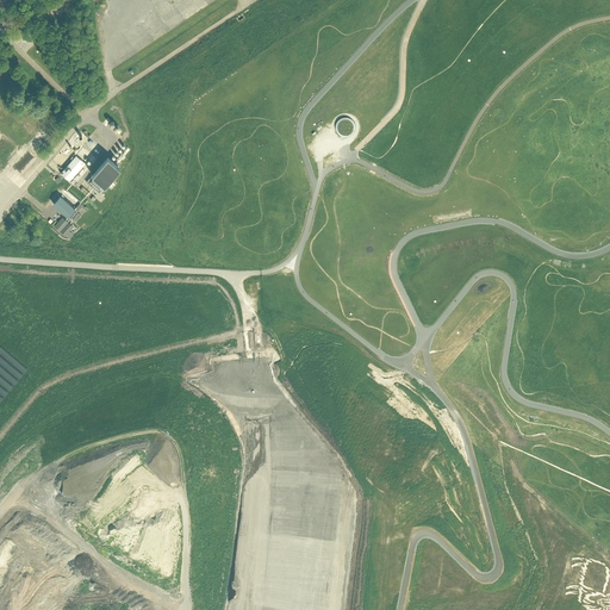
[(344,137),(346,137),(347,136),(348,136),(349,136),(350,135),(352,135),(352,134),(353,134),(353,132),(354,131),(354,130),(354,129),(355,128),(355,126),(354,125),(354,124),(354,123),(353,122),(353,120),(352,120),(352,119),(350,119),(349,118),(348,118),(347,118),(346,117),(344,117),(343,118),(342,118),(341,118),(340,119),(338,119),(338,120),(337,120),(337,122),(336,123),(336,124),(335,125),(335,126),(335,128),(335,129),(336,130),(336,131),(337,132),(337,134),(338,134),(338,135),(340,135),(341,136),(342,136),(343,136),(344,137)]
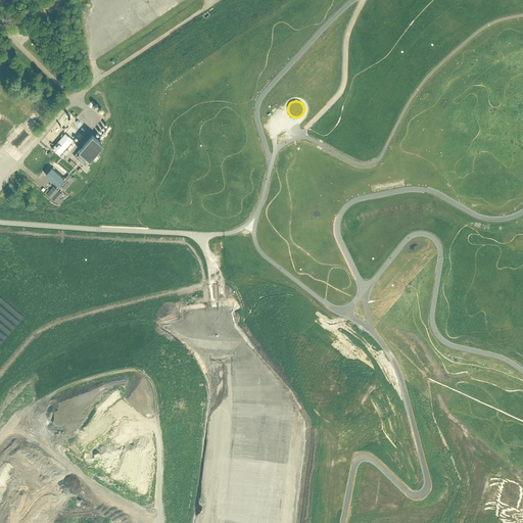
[(100,112),(104,108),(96,102),(93,106),(100,112)]
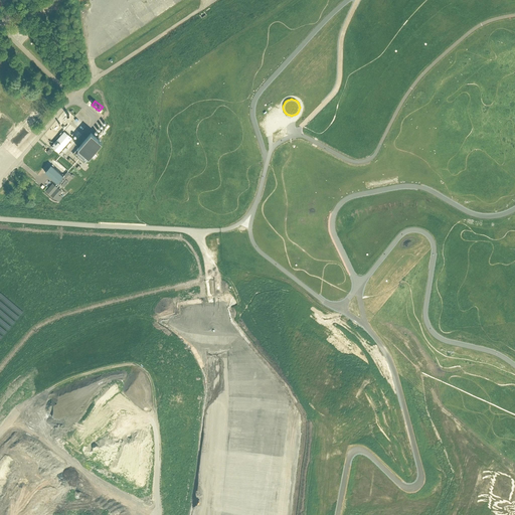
[(81,118),(84,115),(81,112),(78,115),(75,113),(72,116),(76,120),(78,118),(78,117),(79,116),(81,118)]
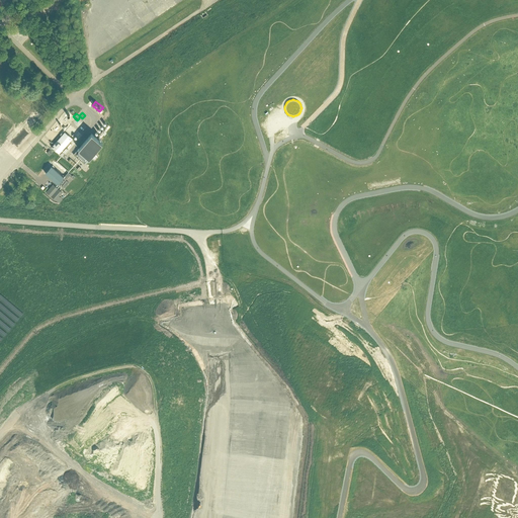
[(61,128),(64,132),(71,124),(68,121),(61,128)]
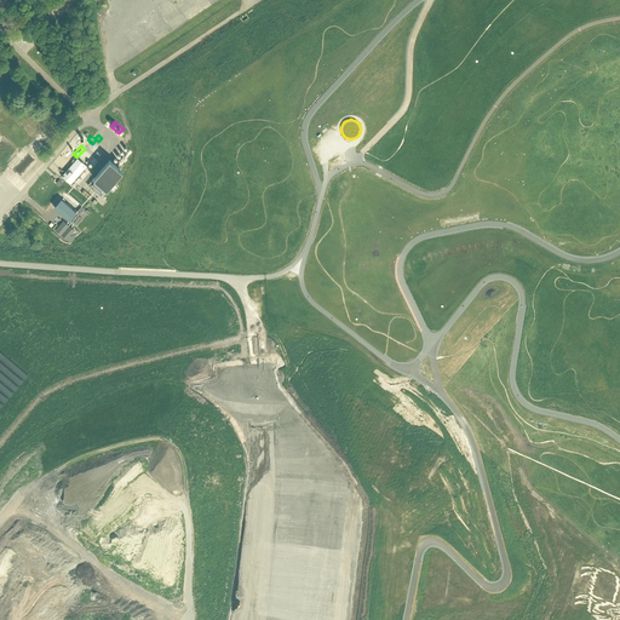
[(62,176),(72,184),(87,165),(78,158),(62,176)]
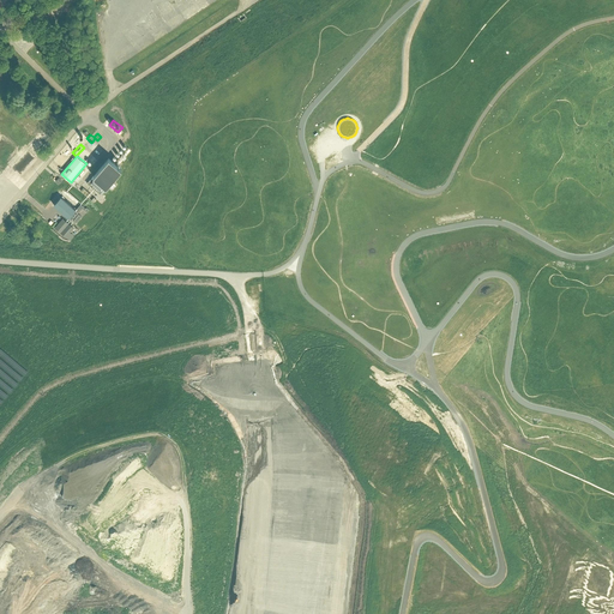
[(100,194),(121,169),(108,157),(86,182),(100,194)]
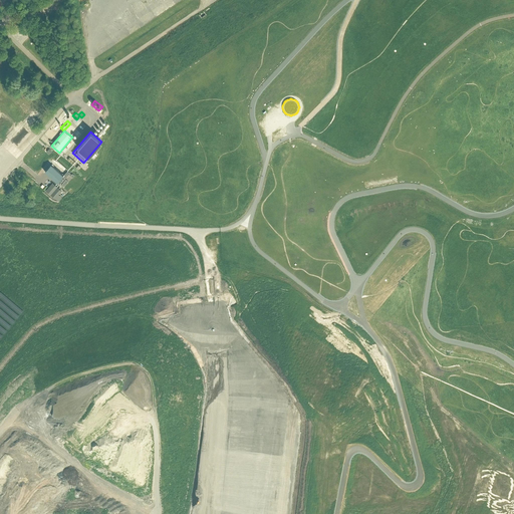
[(74,166),(76,163),(69,157),(67,159),(74,166)]
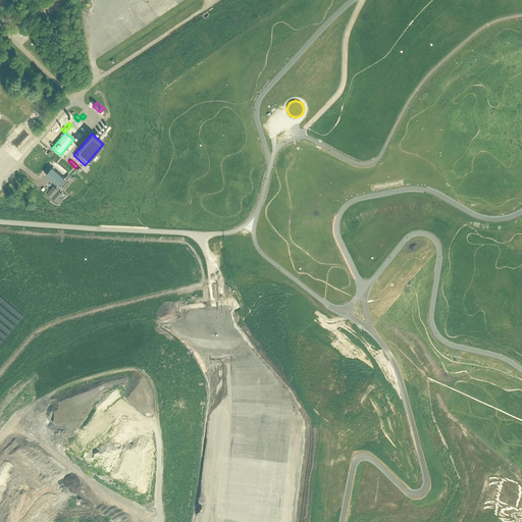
[(65,175),(68,171),(57,162),(54,166),(65,175)]
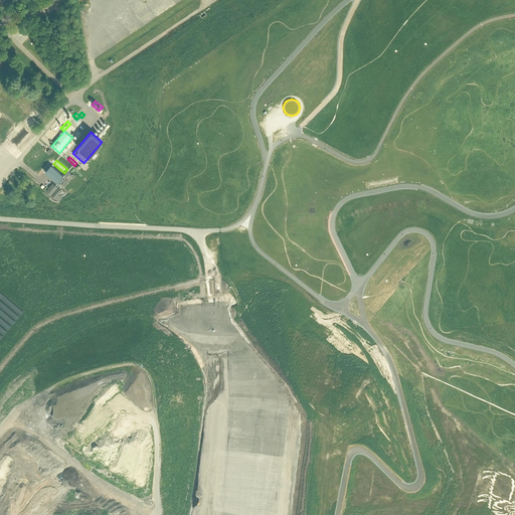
[(57,183),(62,176),(50,165),(44,173),(57,183)]
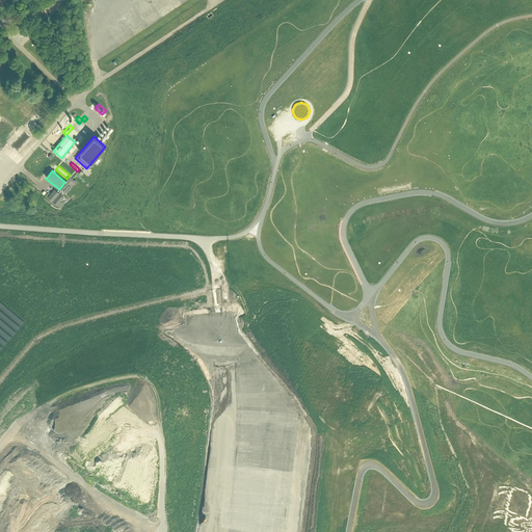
[(69,177),(64,182),(59,189),(61,191),(72,179),(69,177)]
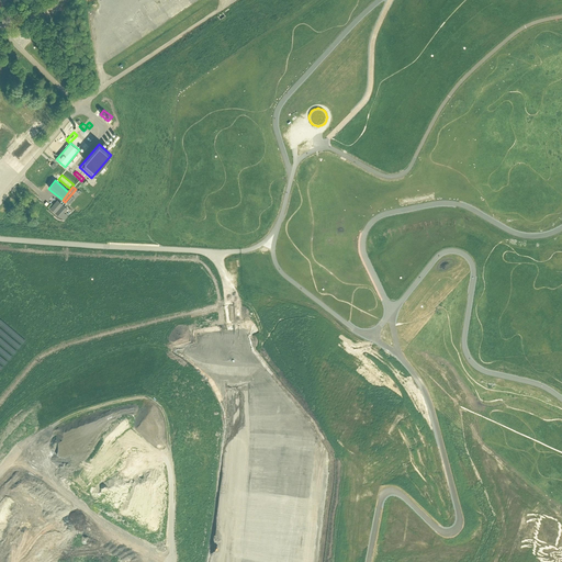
[(60,217),(67,209),(57,200),(49,209),(60,217)]
